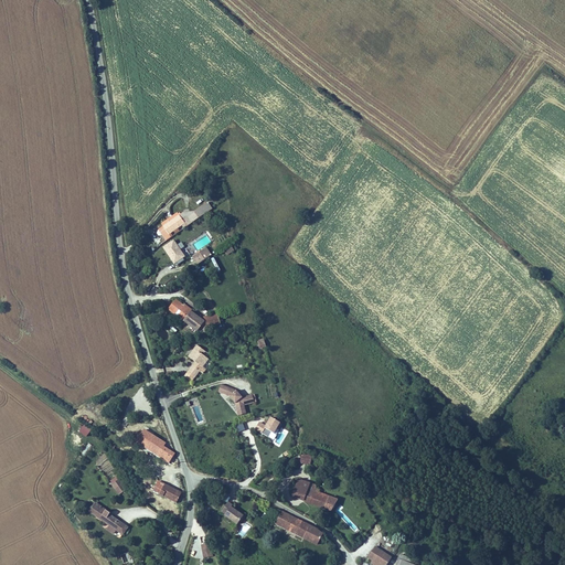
[(200,220),(213,210),(209,203),(194,212),(200,220)]
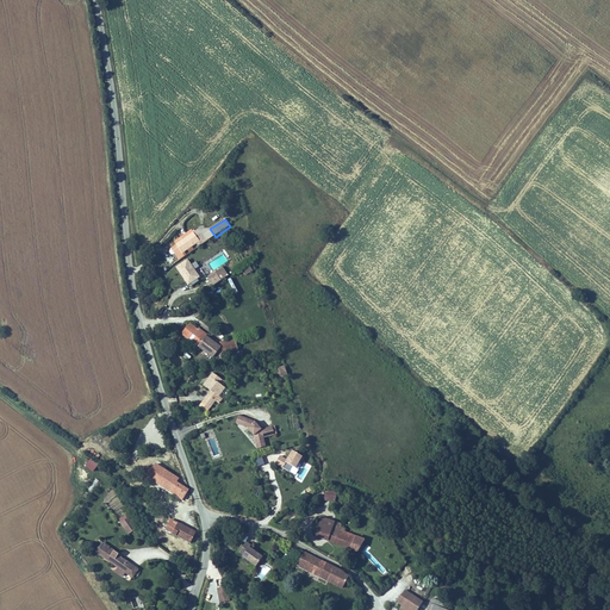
[(216,237),(210,229),(199,230),(207,242),(216,237)]
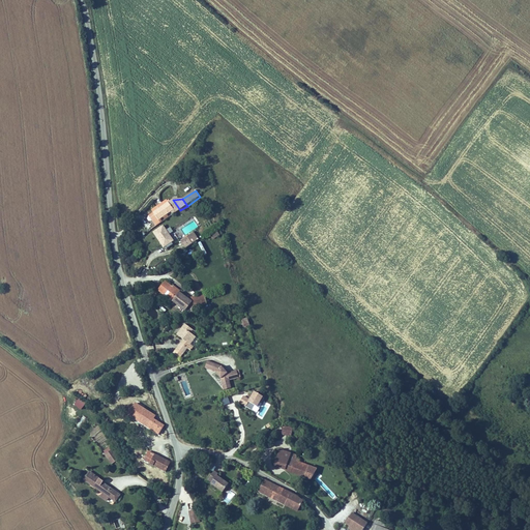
[(153,212),(169,203),(167,200),(151,210),(153,212)]
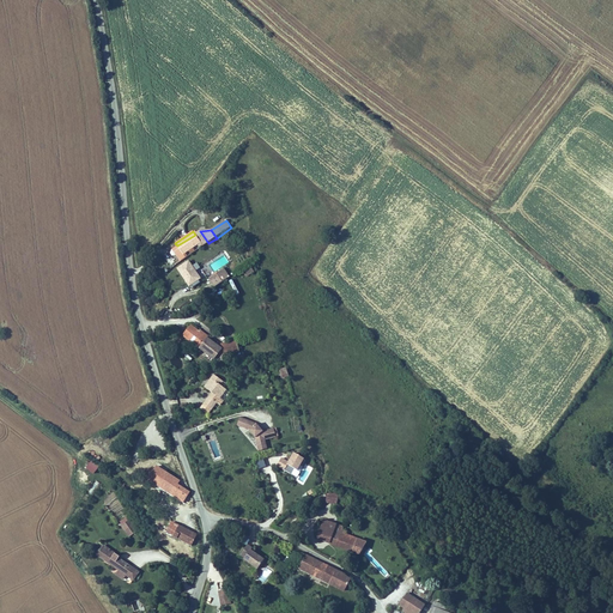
[(183,255),(184,254),(188,252),(192,249),(198,246),(200,249),(208,243),(200,231),(195,235),(177,246),(183,255)]
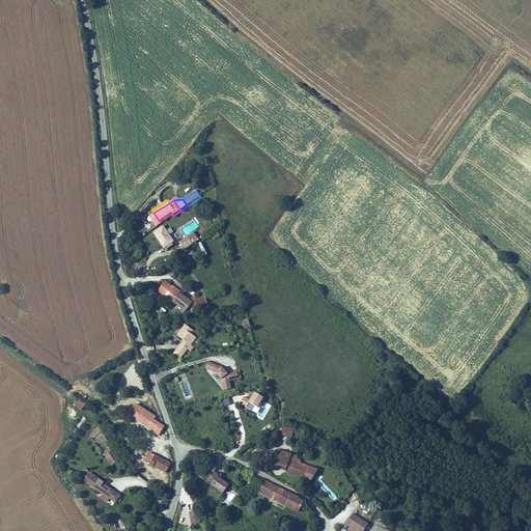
[(162,223),(160,220),(159,221),(154,213),(148,216),(156,227),(162,223)]
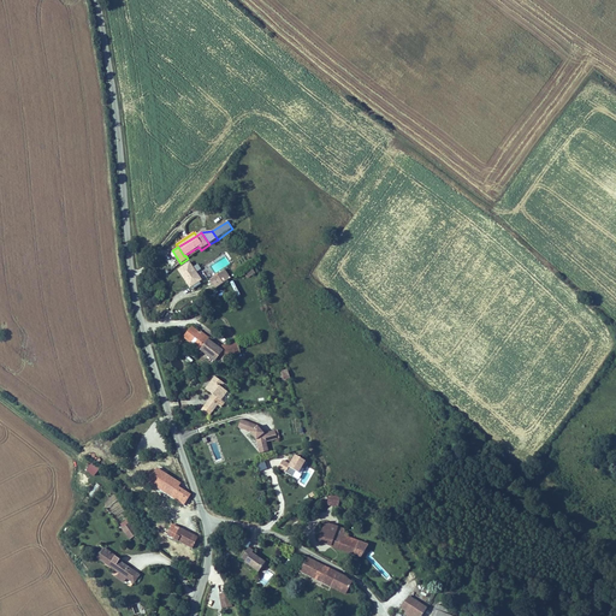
[(194,286),(200,283),(196,277),(199,274),(190,264),(179,270),(185,279),(188,282),(185,283),(190,289),(194,286)]
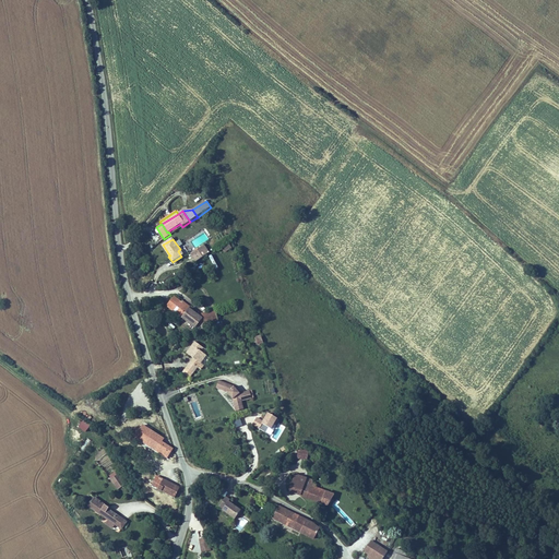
[(210,253),(204,246),(191,254),(197,262),(210,253)]
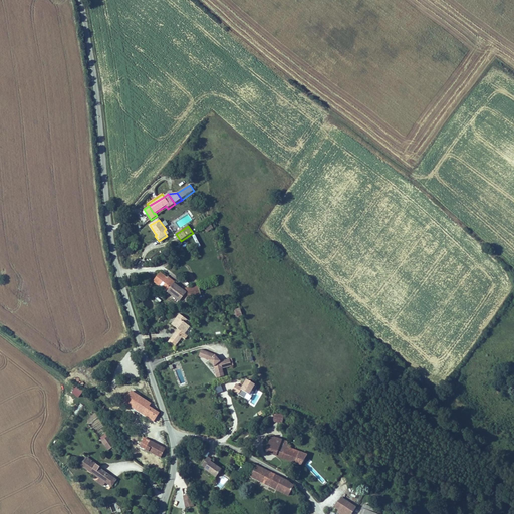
[(159,272),(152,280),(179,301),(181,298),(179,288),(173,283),(174,281),(167,276),(165,278),(159,272)]
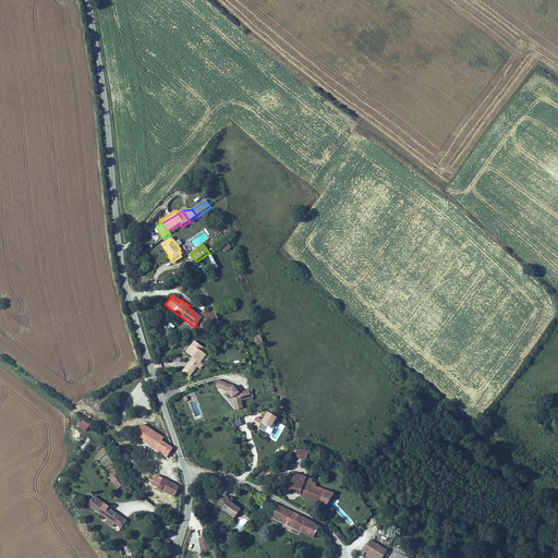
[(217,318),(215,310),(198,314),(201,323),(217,318)]
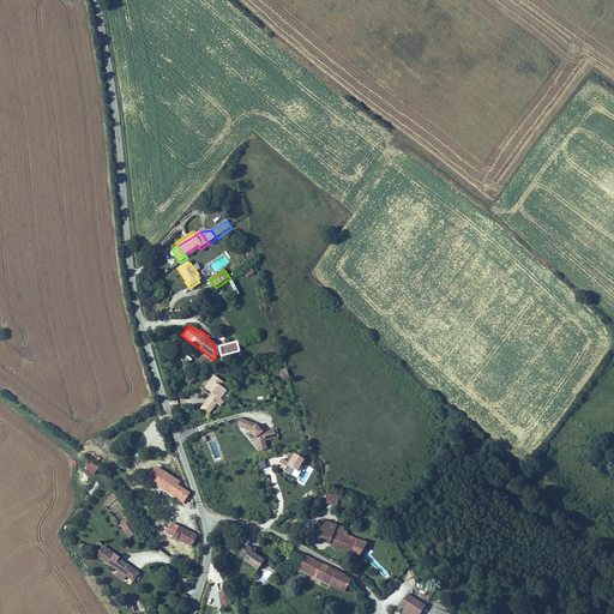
[(216,356),(220,367),(223,366),(221,355),(218,345),(214,344),(216,356)]
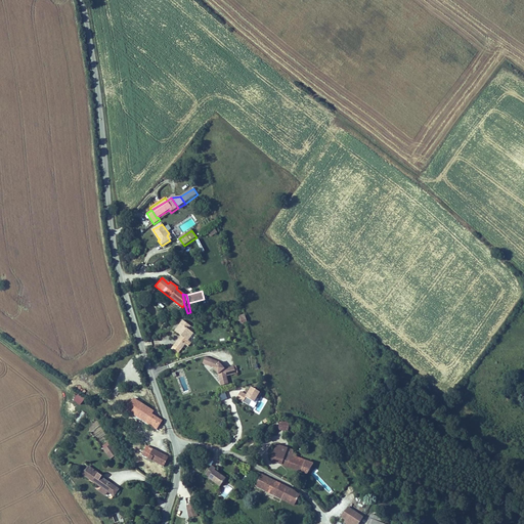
[(182,336),(175,346),(181,350),(185,344),(188,346),(191,343),(188,341),(193,333),(191,332),(188,329),(190,325),(183,319),(175,331),(180,335),(181,334),(182,335),(182,336)]
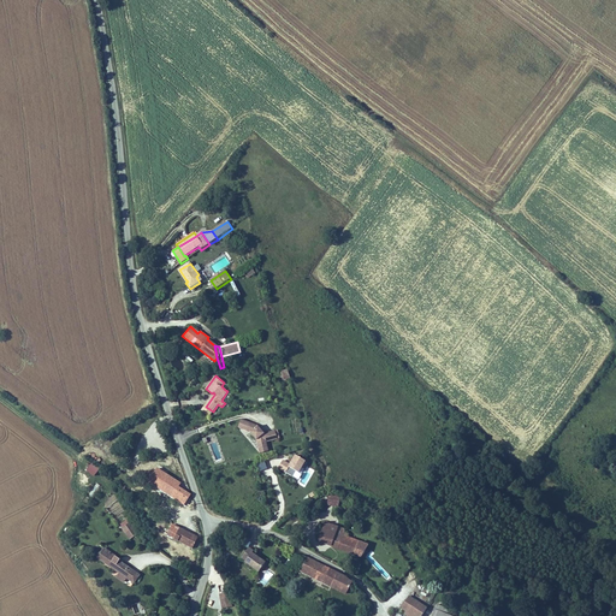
[(267,443),(265,434),(258,426),(242,420),(238,428),(250,433),(258,440),(259,443),(261,450),(268,448),(267,443)]
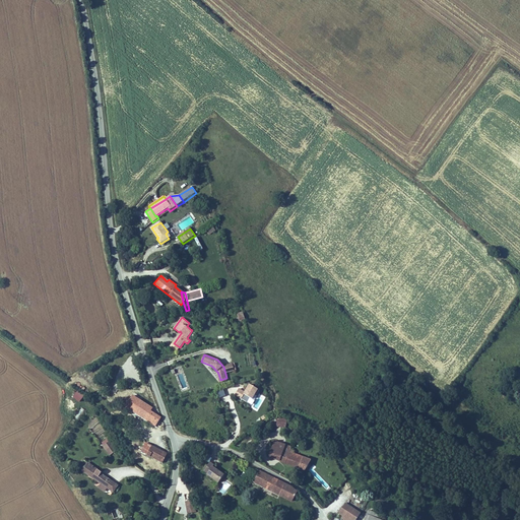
[(228,381),(226,378),(220,380),(218,374),(217,372),(220,383),(228,381)]
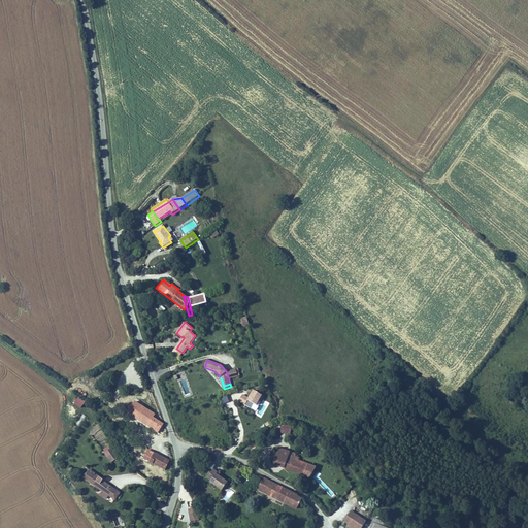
[(253,405),(257,407),(262,396),(253,391),(249,398),(242,394),(238,402),(251,409),(253,405)]
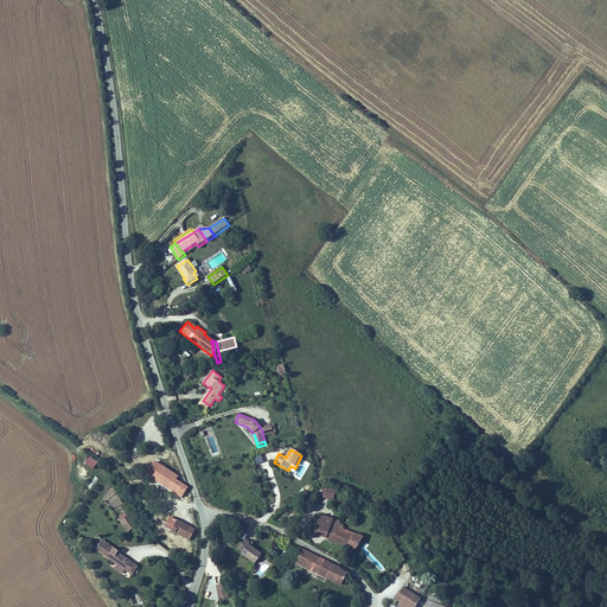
[(254,457),(256,465),(263,462),(261,454),(254,457)]
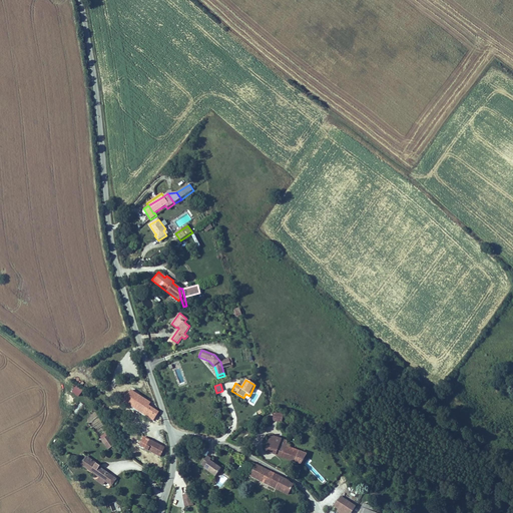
[(75,386),(72,394),(79,397),(82,390),(75,386)]
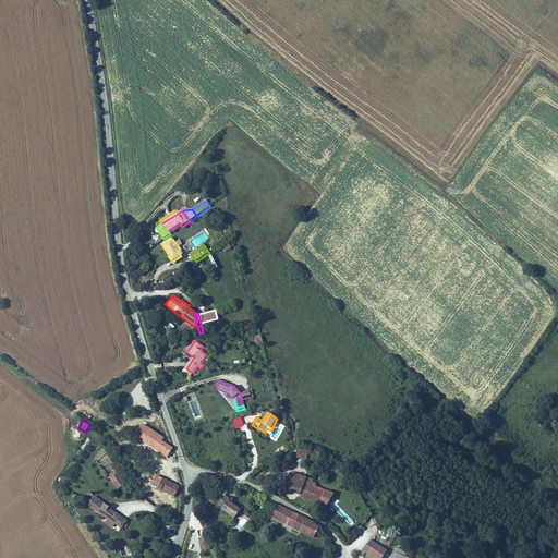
[(173,449),(162,441),(165,438),(143,424),(134,437),(168,458),(173,449)]
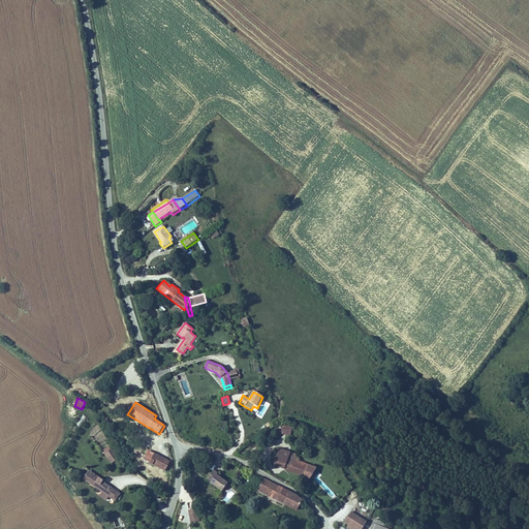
[(283,426),(281,434),(290,436),(292,429),(283,426)]
